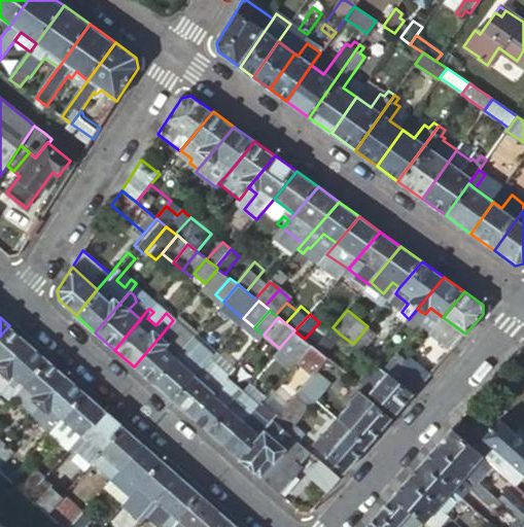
[(311,344),(315,347),(329,330),(319,322),(305,339),(311,344)]
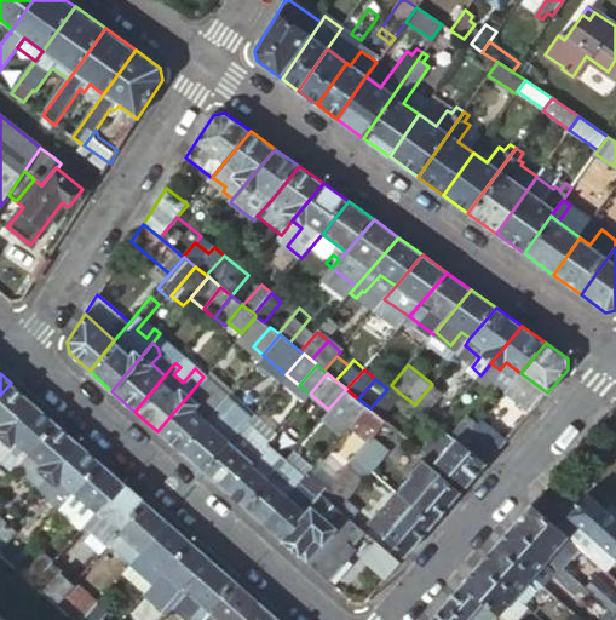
[(34,403),(11,383),(0,395),(0,441),(1,440),(34,403)]
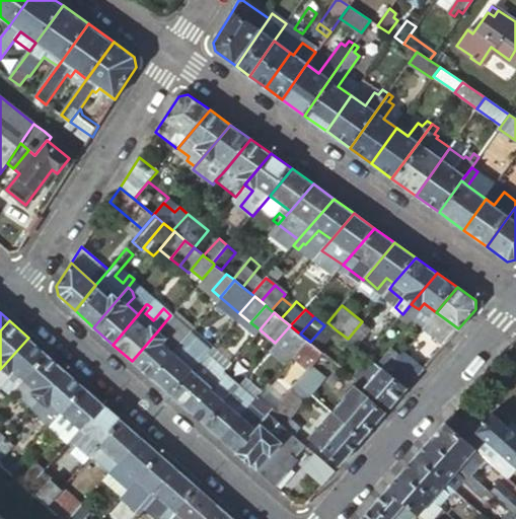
[(362,321),(348,339),(357,346),(371,328),(362,321)]
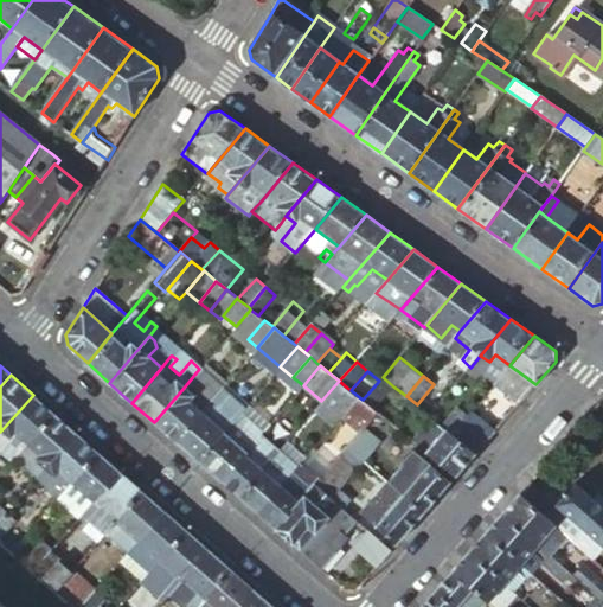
[(379,381),(363,400),(374,409),(393,387),(383,377),(379,381)]
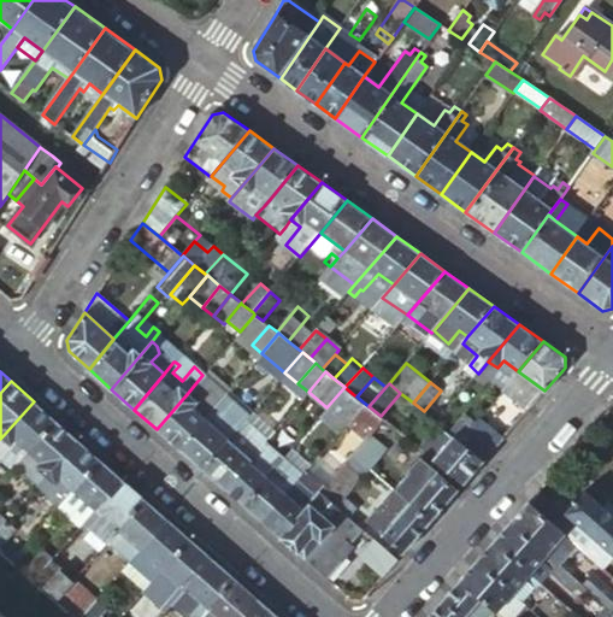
[(353,394),(345,387),(326,407),(335,415),(353,394)]
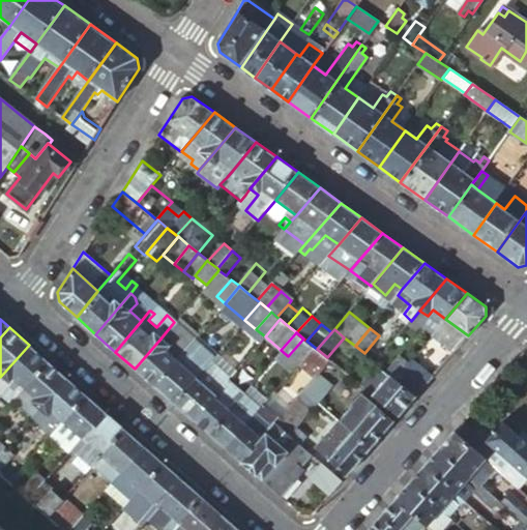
[(364,353),(376,363),(390,346),(379,335),(364,353)]
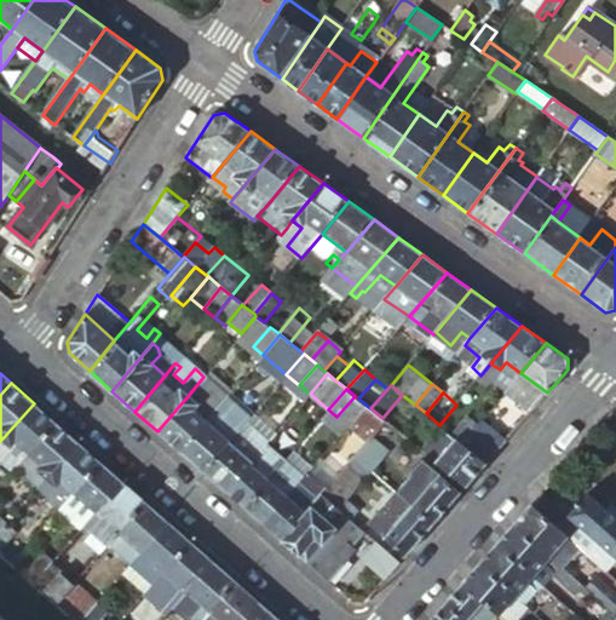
[(188,396),(157,431),(180,451),(212,413),(199,401),(196,405),(188,396)]
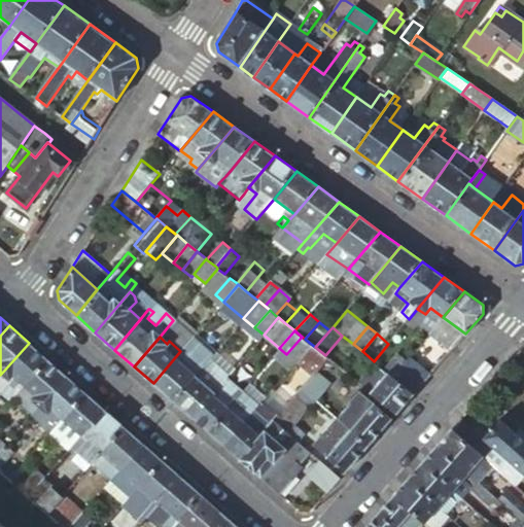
[(180,351),(153,383),(172,400),(195,375),(183,365),(202,344),(194,337),(180,351)]
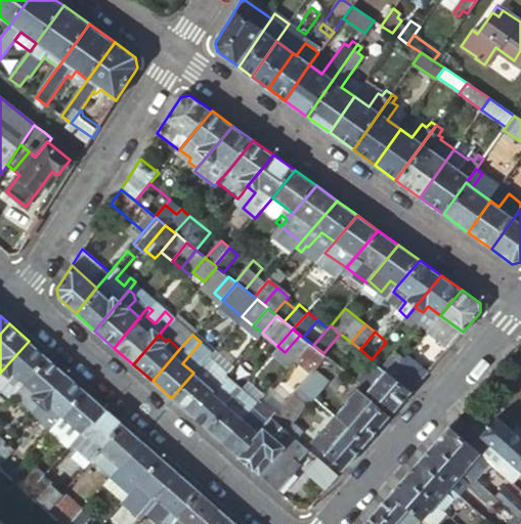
[(309,342),(303,337),(300,335),(285,352),(294,359),(309,342)]
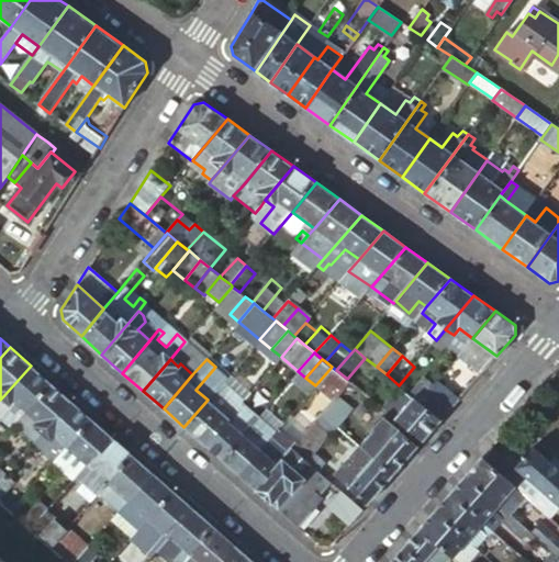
[(52,384),(31,366),(1,398),(10,405),(13,401),(26,412),(52,384)]
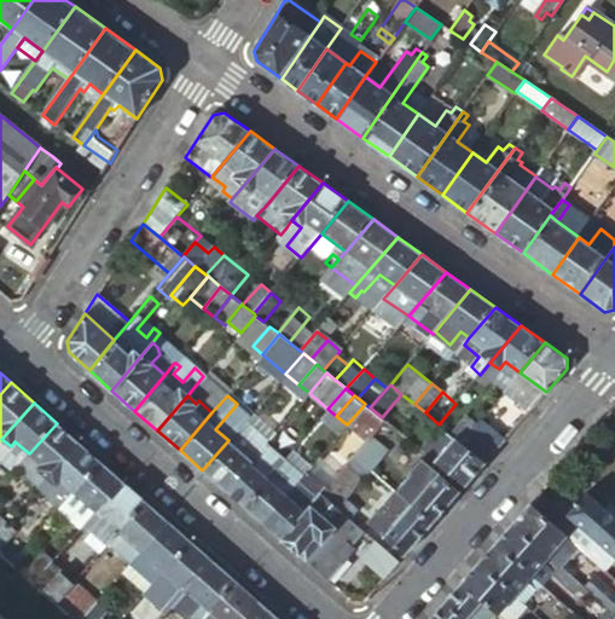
[(382,417),(370,408),(365,404),(347,424),(365,440),(371,433),(384,418),(382,417)]
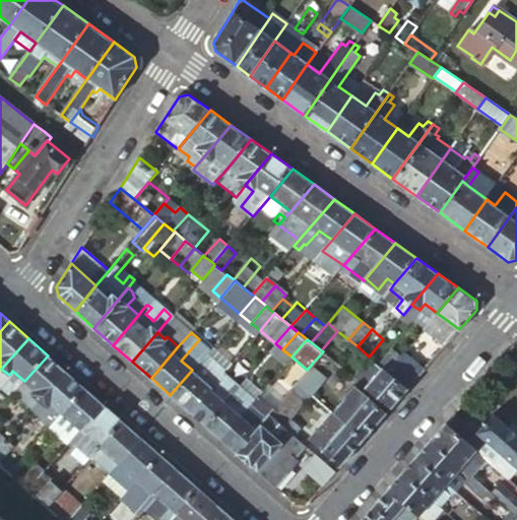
[(393,348),(379,365),(388,372),(402,355),(393,348)]
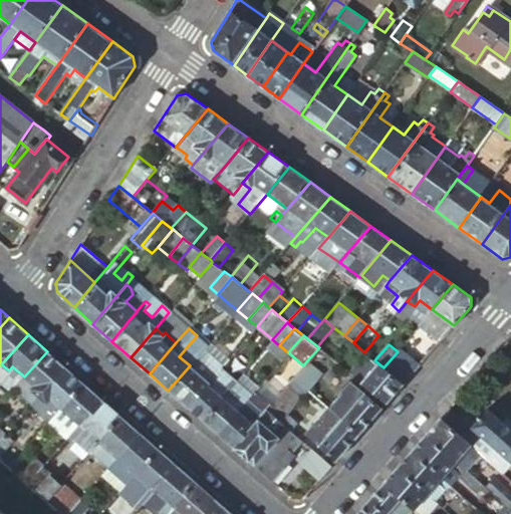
[(329,356),(319,347),(308,359),(318,367),(329,356)]
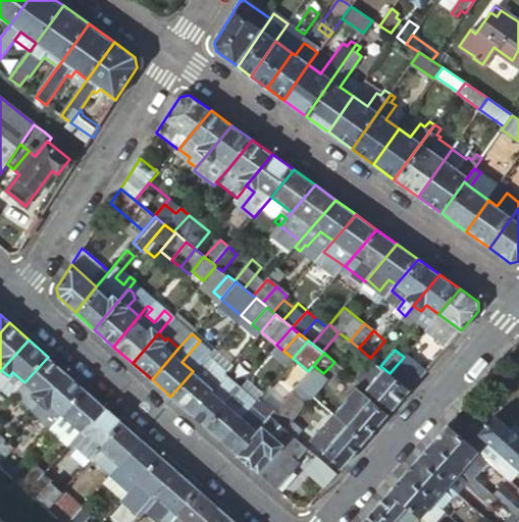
[(65,373),(48,357),(24,382),(36,392),(32,397),(39,403),(65,373)]
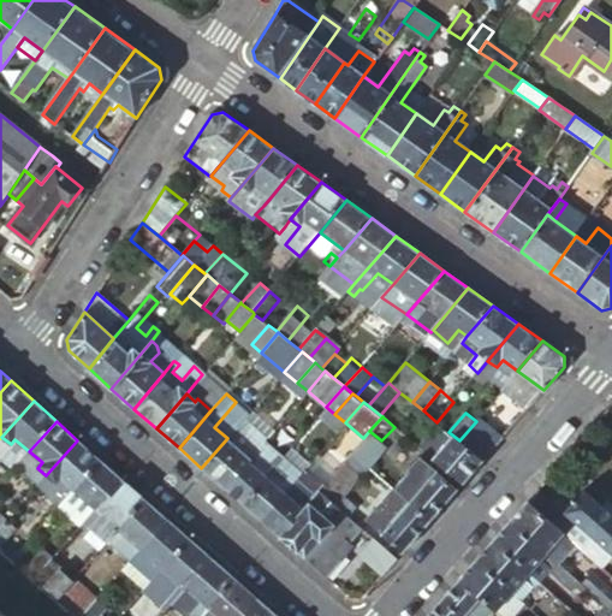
[(463,483),(482,460),(459,440),(449,432),(441,427),(422,450),(463,483)]
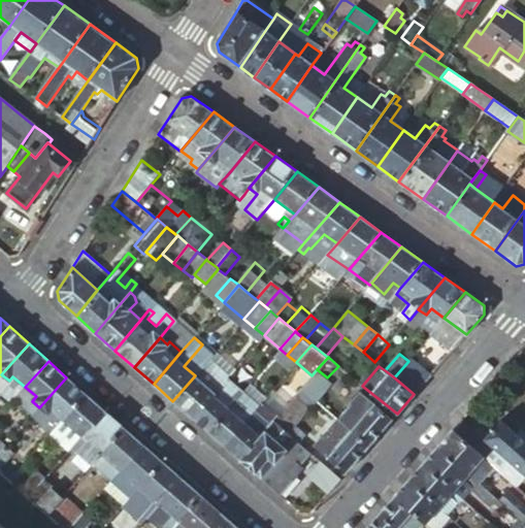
[(195,375),(172,401),(192,418),(222,384),(227,378),(219,372),(206,386),(195,375)]
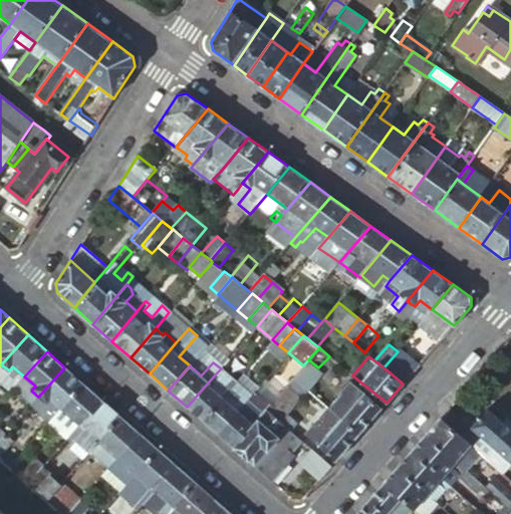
[(83,383),(64,367),(38,397),(46,404),(50,400),(62,410),(83,383)]
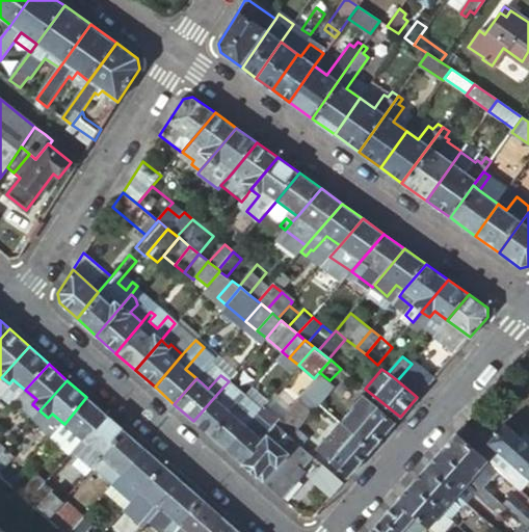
[(310,383),(303,390),(318,403),(324,396),(310,383)]
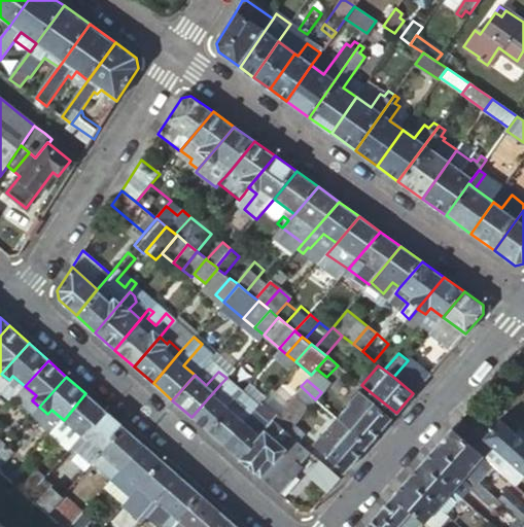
[(221,383),(191,417),(207,430),(228,408),(237,396),(221,383)]
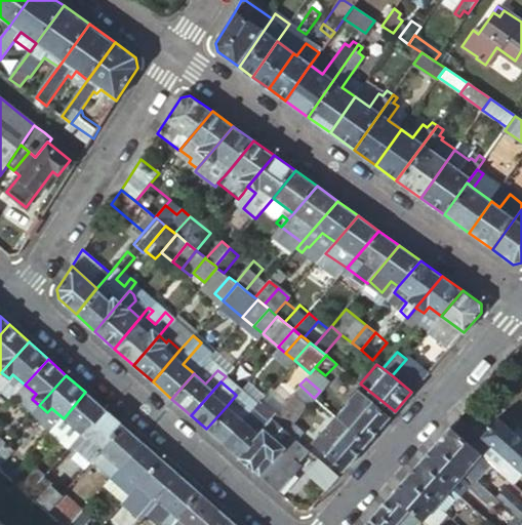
[(314,398),(299,385),(294,391),(309,403),(314,398)]
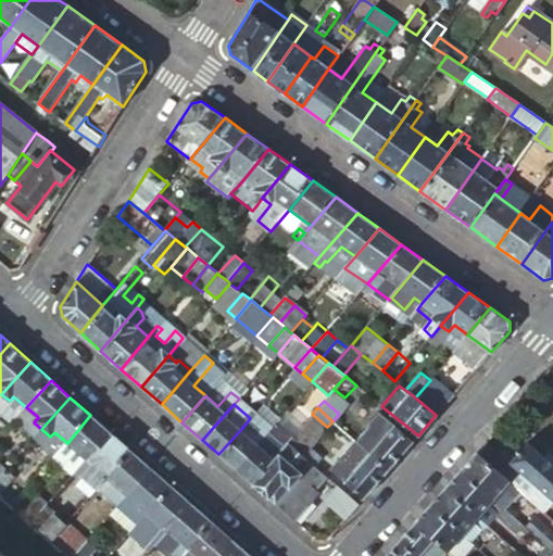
[(112,433),(90,415),(67,443),(87,460),(112,433)]
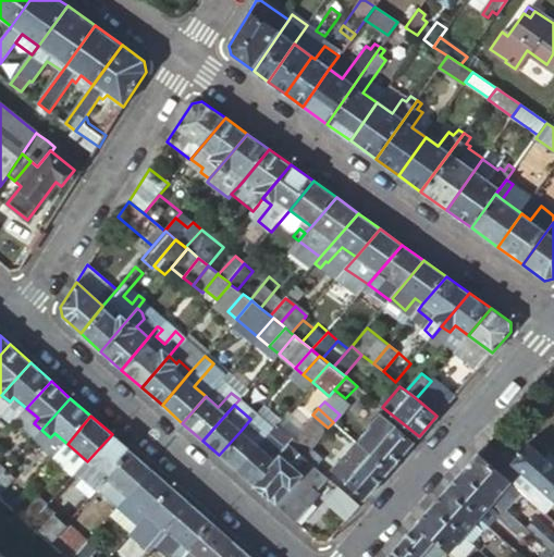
[(268,433),(250,419),(241,431),(257,445),(268,433)]
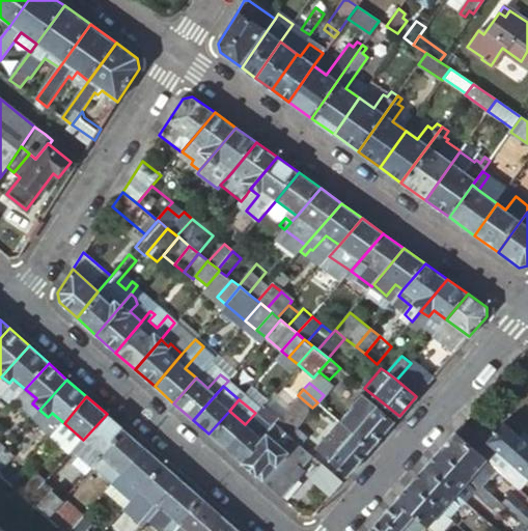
[(279,416),(275,422),(286,431),(306,409),(295,399),(279,416)]
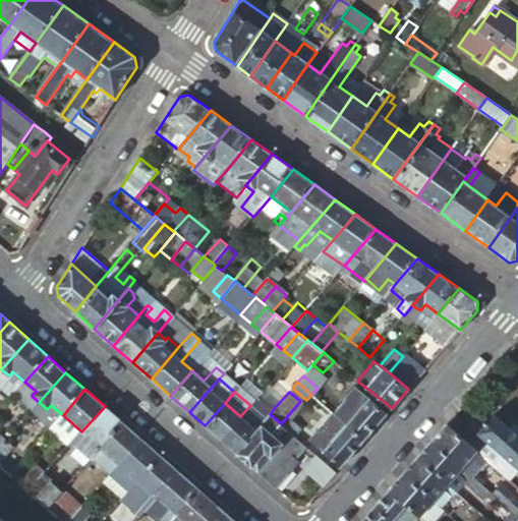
[(360,407),(368,397),(362,392),(354,402),(360,407)]
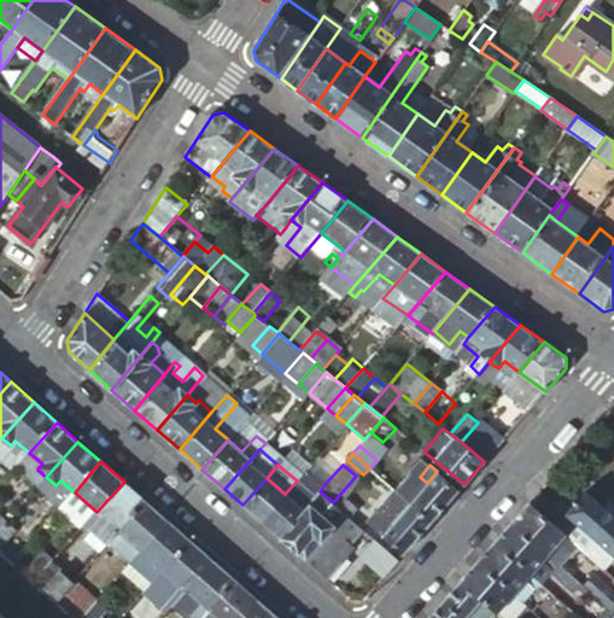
[(285,494),(261,522),(279,537),(320,491),(325,484),(307,468),(297,481),(285,494)]
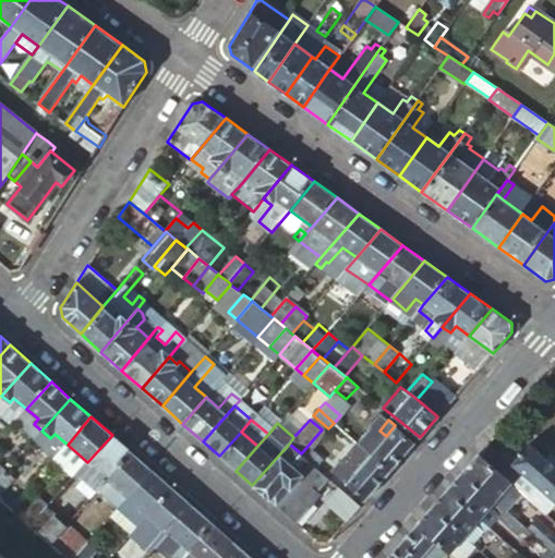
[(371,455),(389,472),(415,443),(395,425),(386,436),(371,455)]
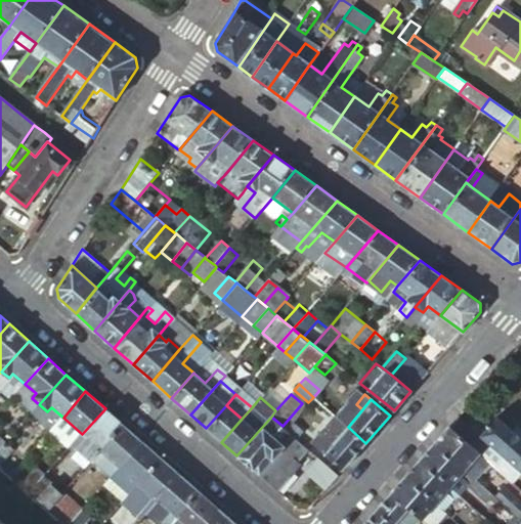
[(226,405),(206,428),(221,442),(242,419),(226,405)]
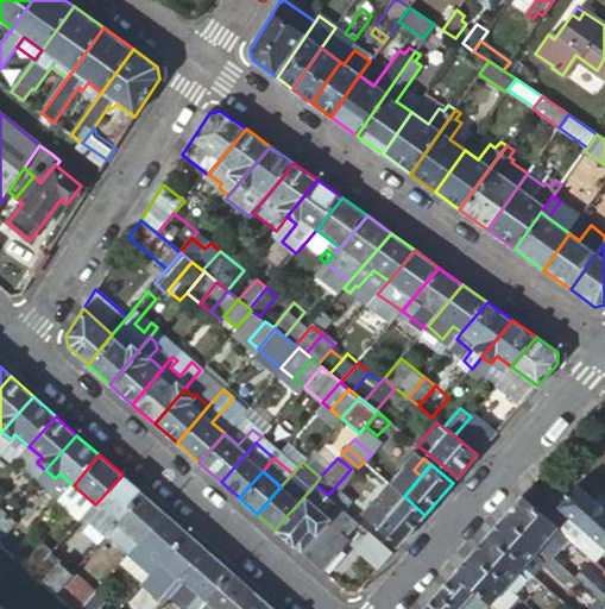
[(144,494),(123,475),(95,504),(101,509),(90,522),(106,538),(118,523),(144,494)]
